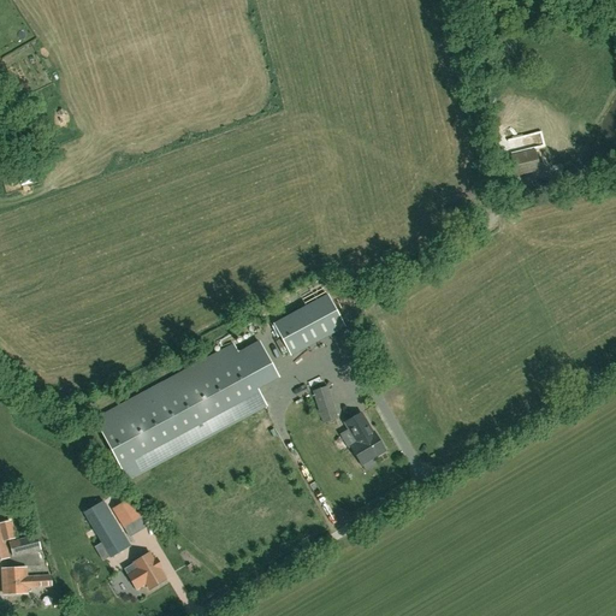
[(539,146),(513,147),(514,173),(540,172),(539,146)]
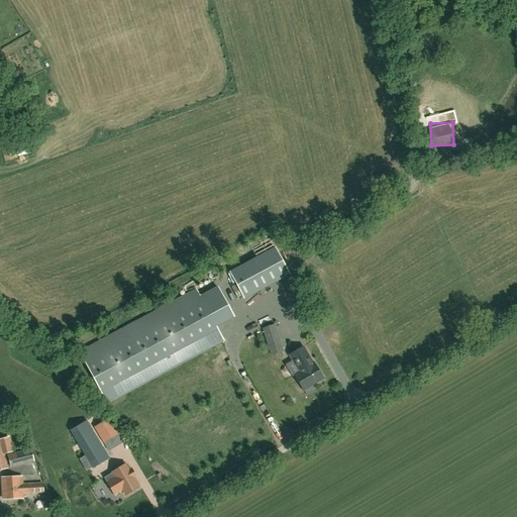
[(469,138),(455,142),(458,156),(473,152),(469,138)]
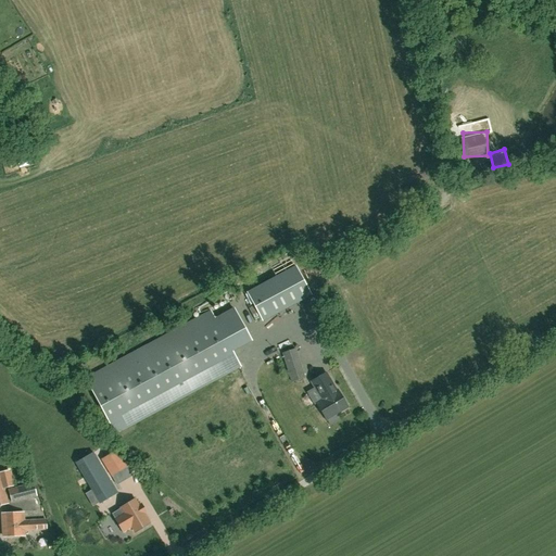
[(263,321),(311,295),(295,266),(247,292),(263,321)]
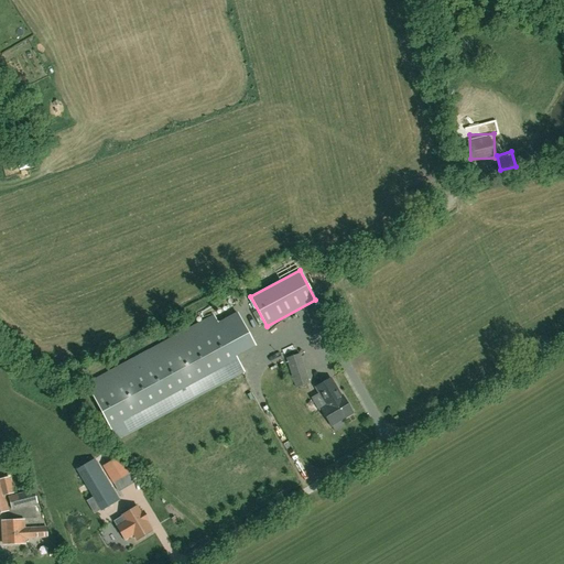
[(228,344),(248,333),(238,314),(218,324),(214,316),(87,384),(117,440),(243,371),(228,344)]
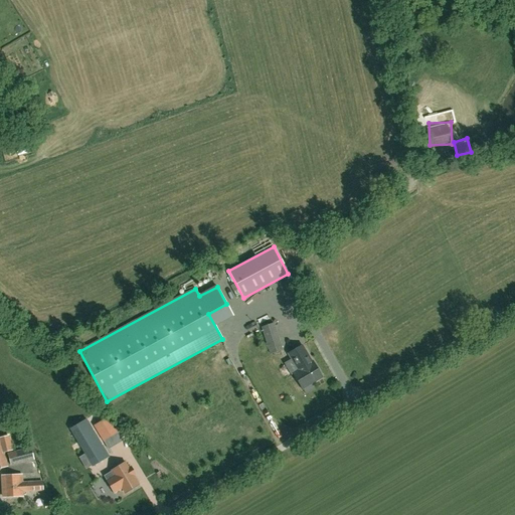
[(271,355),(283,350),(274,323),(261,327),(271,355)]
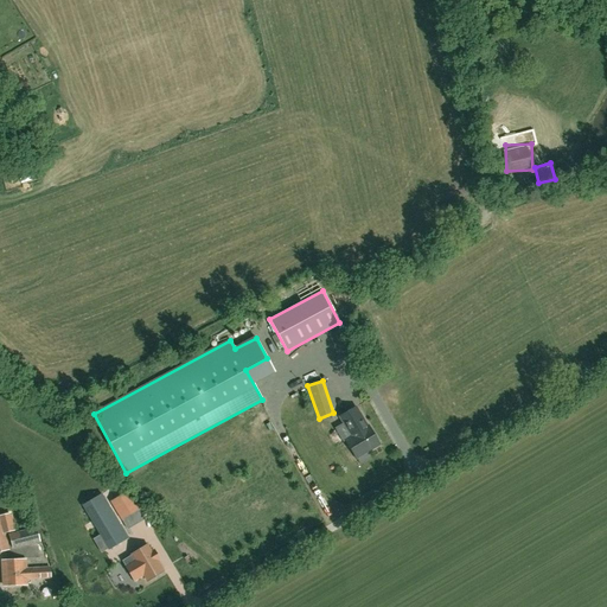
[(356,459),(379,445),(368,426),(366,427),(355,408),(339,417),(351,436),(345,440),(356,459)]
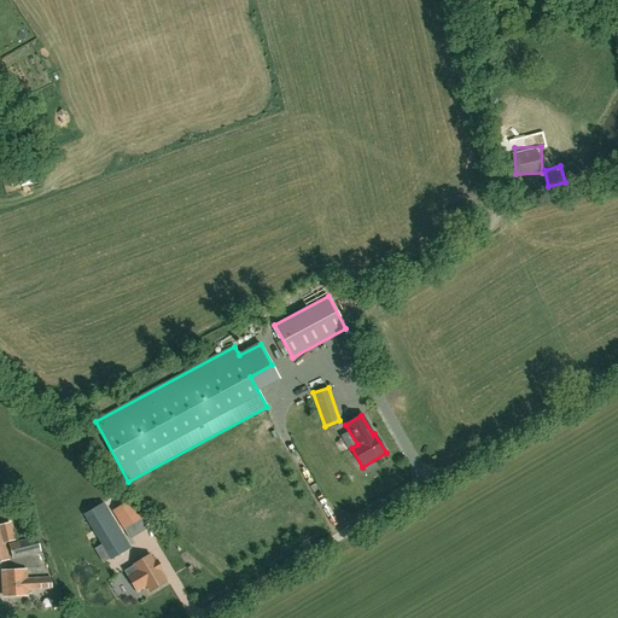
[(124,529),(140,519),(129,500),(112,509),(124,529)]
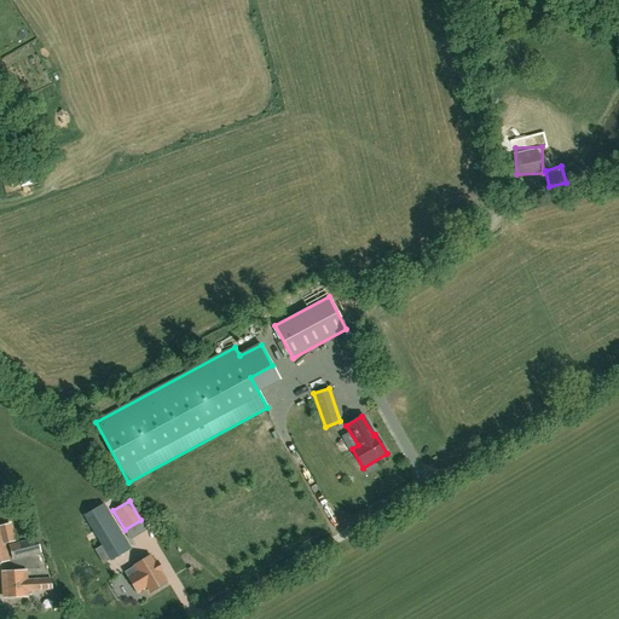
[(104,543),(113,557),(114,559),(131,549),(103,504),(86,515),(104,543)]
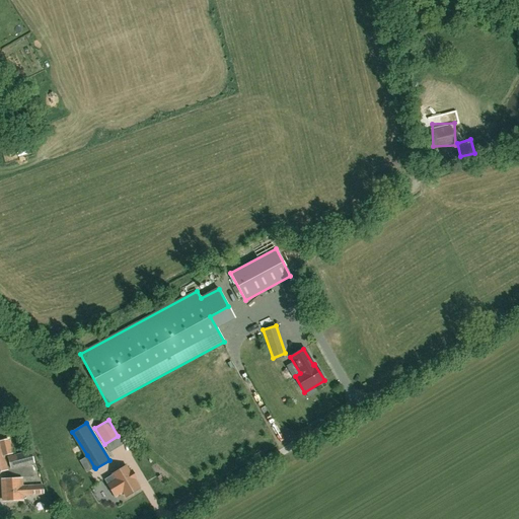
[(0,442),(0,441),(0,471),(7,470),(3,455),(12,454),(8,440),(0,442)]
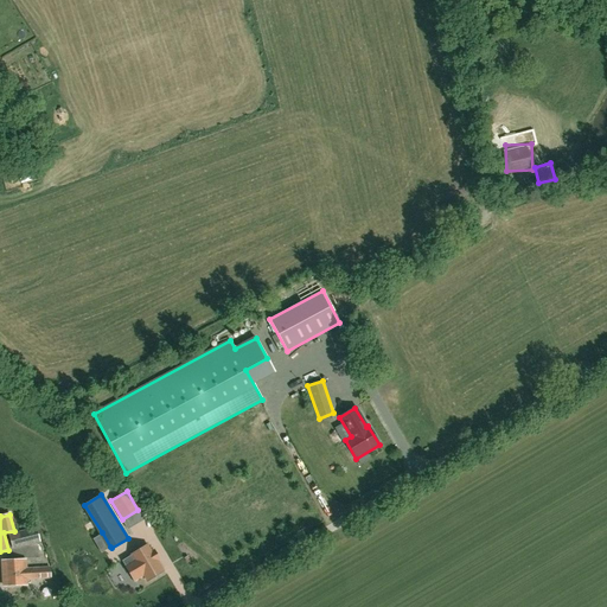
[(42,542),(38,529),(10,537),(12,549),(42,542)]
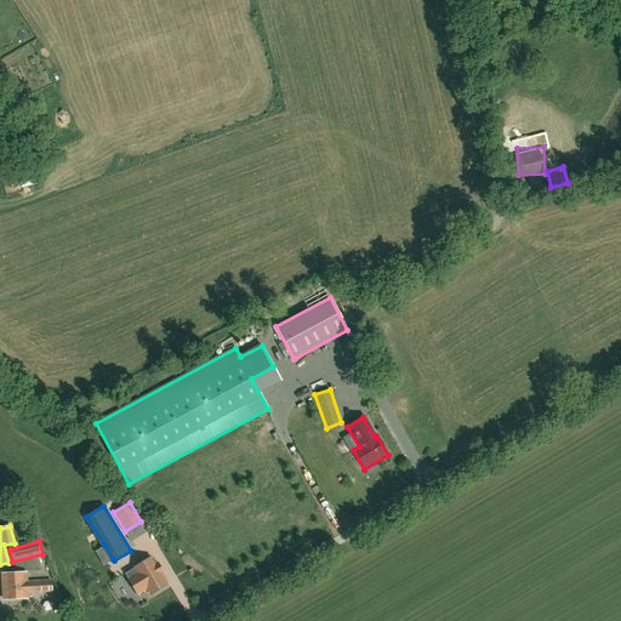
[(151,594),(166,585),(160,574),(161,571),(157,563),(154,564),(151,558),(135,568),(135,569),(127,573),(130,577),(129,579),(137,593),(147,588),(151,594)]
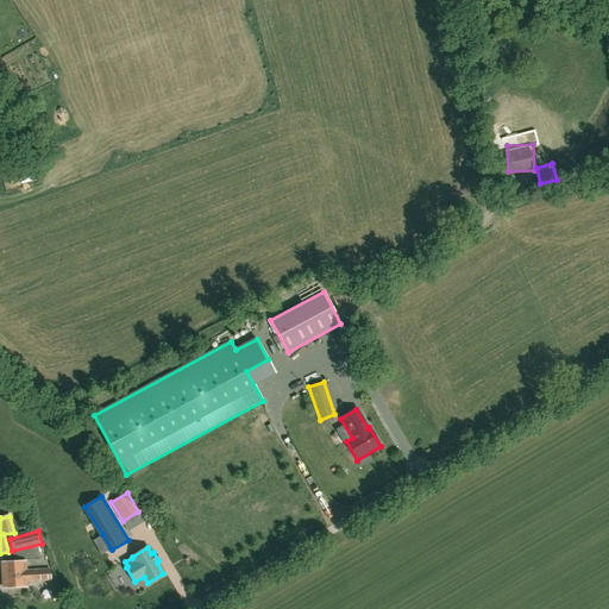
[(51,569),(38,570),(26,571),(25,562),(1,563),(4,588),(26,586),(26,582),(52,579),(51,569)]
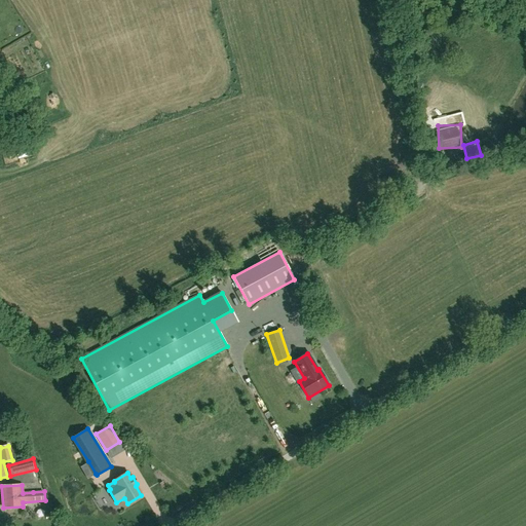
All buildings are outlined.
